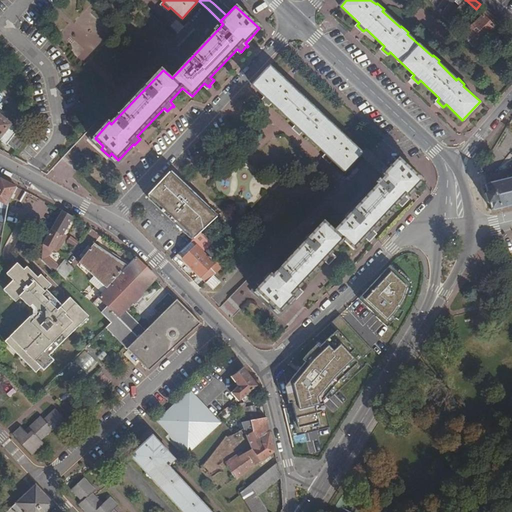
[(501,21),(488,10),(472,25),(484,38),(501,21)]
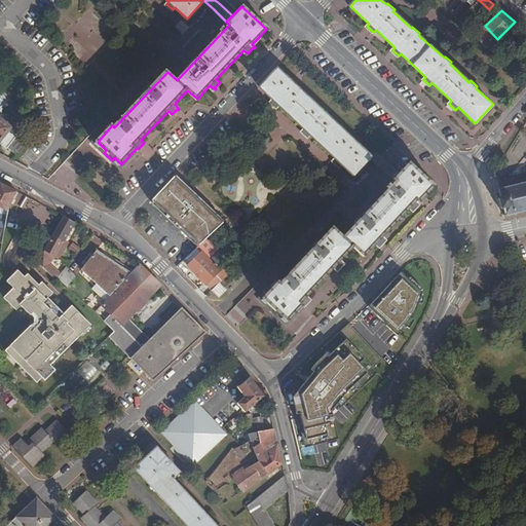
[(485,26),(475,36),(487,48),(496,39),(497,39),(485,26)]
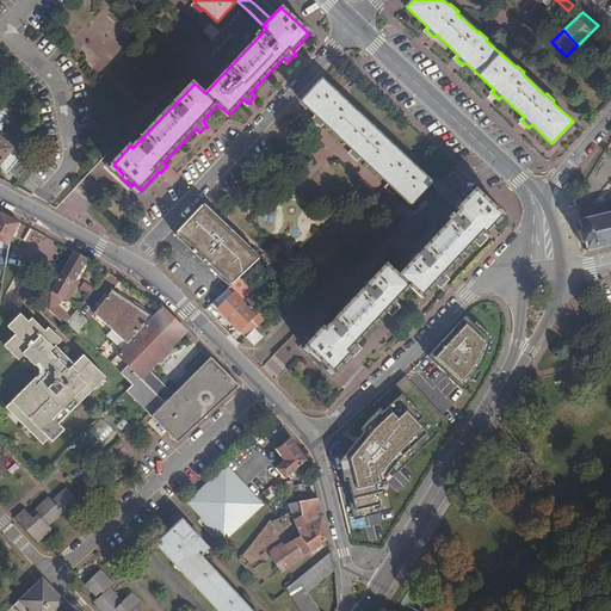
[(302,100),(316,113),(314,117),(321,123),(323,121),(353,148),(351,150),(358,158),(360,154),(390,181),(388,185),(395,192),(397,189),(412,203),(432,181),(417,167),(419,165),(412,159),(409,161),(381,134),(383,131),(376,125),(374,127),(344,99),(345,97),(338,91),(337,93),(322,80),(302,100)]
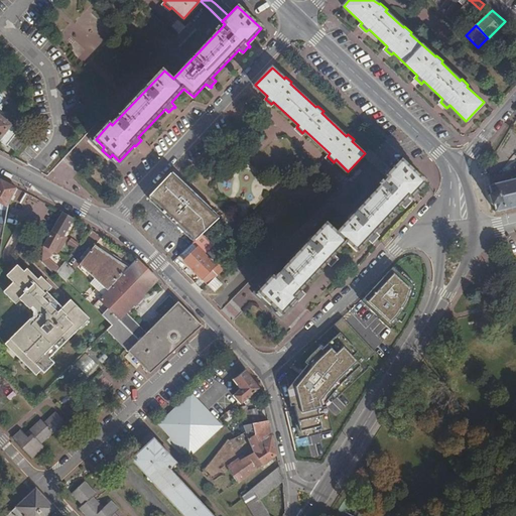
[(110,123),(108,121),(91,139),(102,150),(104,147),(96,139),(110,123)]
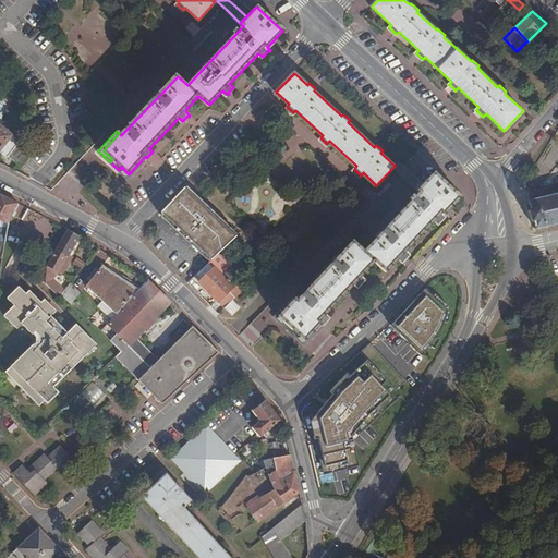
[(0,155),(5,159),(7,158),(15,166),(27,154),(16,145),(0,132),(0,155)]
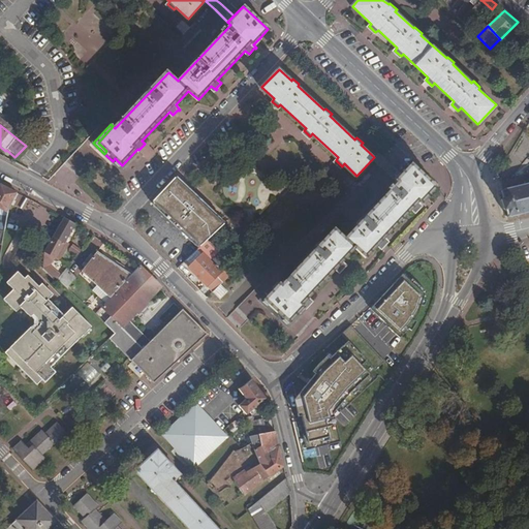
[(115,158),(113,161),(122,170),(139,152),(138,150),(137,149),(122,165),(115,158)]
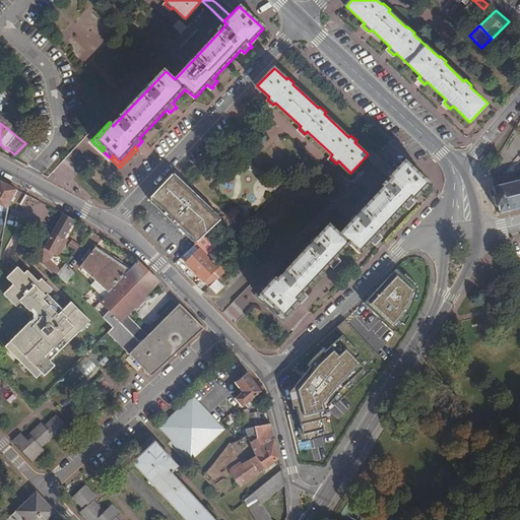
[(330,223),(277,279),(275,277),(261,294),(285,316),(300,302),(302,303),(308,296),(305,293),(332,263),(335,266),(342,259),(339,256),(350,243),(361,252),(373,239),(377,244),(378,243),(377,242),(383,236),(379,232),(406,203),(409,206),(414,200),(415,201),(416,200),(414,198),(427,186),(430,183),(404,160),(390,176),(391,178),(387,182),(386,180),(382,185),(383,186),(340,233),(330,223)]
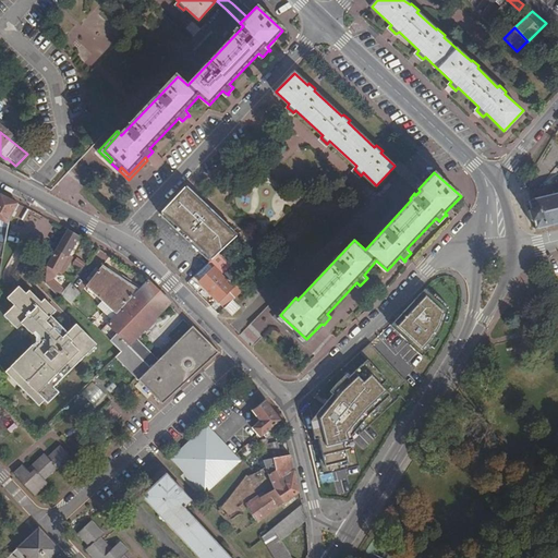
[(161,214),(171,223),(211,262),(228,244),(227,244),(233,238),(194,198),(184,190),(161,214)]
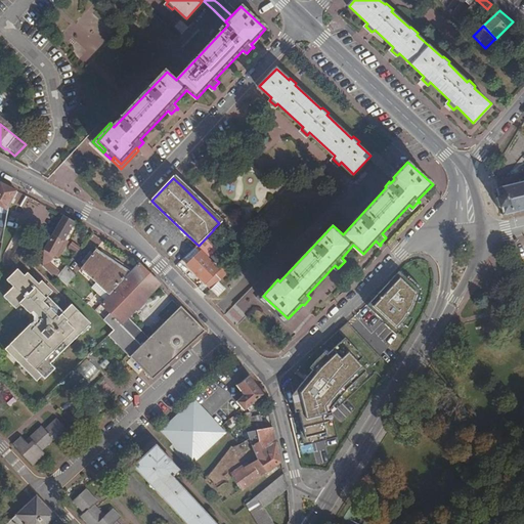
[(0,204),(8,209),(10,204),(17,190),(0,181),(0,204)]
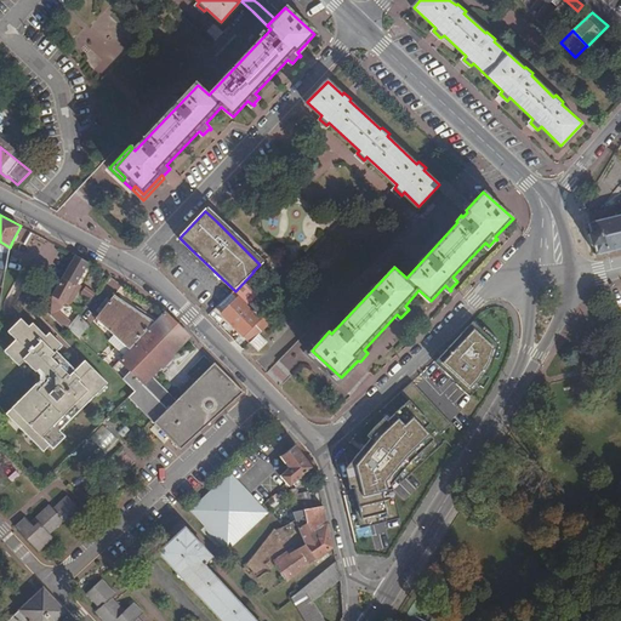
[(591,246),(594,245),(597,255),(598,255),(598,254),(620,248),(620,216),(591,223),(588,223),(591,233),(588,233),(591,246)]
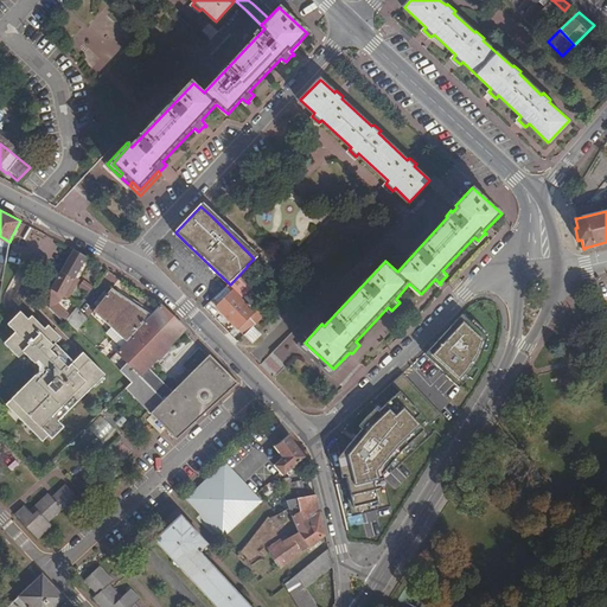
[(88,257),(74,249),(52,288),(70,299),(81,281),(75,278),(88,257)]
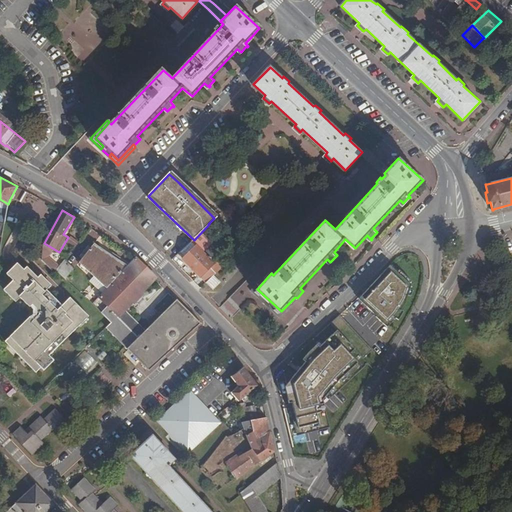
[(201,279),(215,265),(191,242),(180,254),(185,259),(183,261),(201,279)]
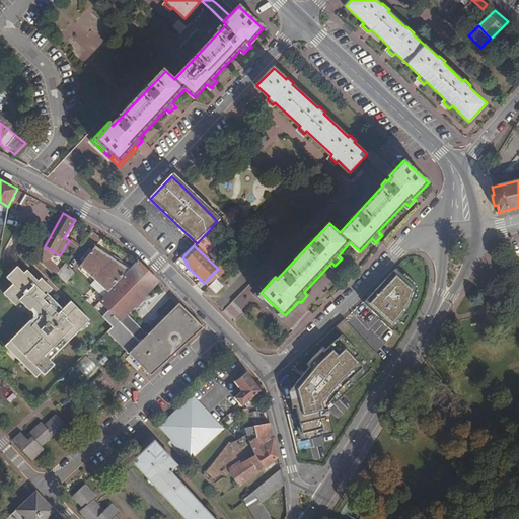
[(95,246),(80,267),(108,292),(130,269),(128,268),(127,269),(95,246)]
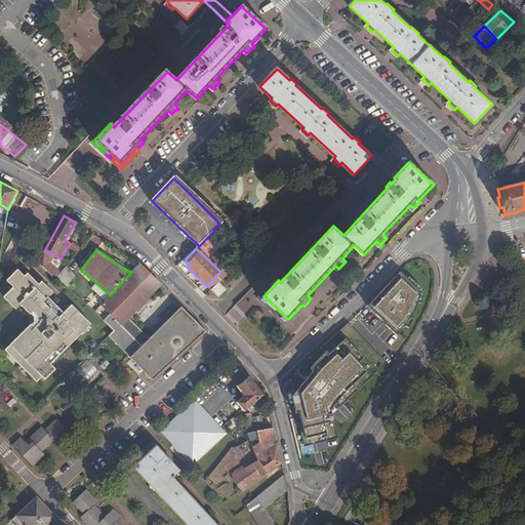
[(105,320),(116,331),(137,354),(148,366),(157,375),(206,329),(183,307),(182,309),(168,322),(166,320),(162,320),(155,327),(155,331),(157,333),(151,338),(128,317),(159,286),(161,284),(139,264),(131,272),(110,295),(102,305),(111,314),(105,320)]
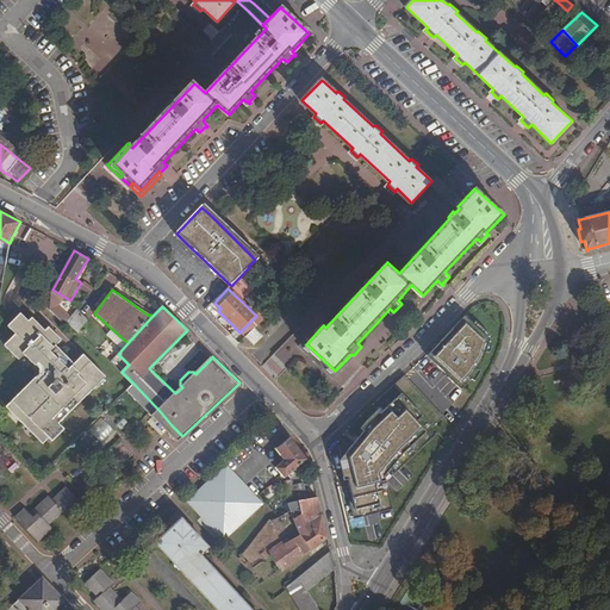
[(54,313),(63,322),(66,319),(69,316),(58,307),(54,313)]
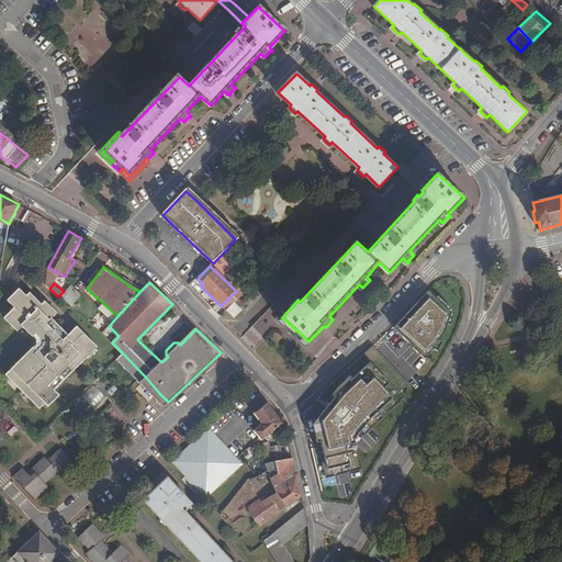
[(83,294),(72,284),(63,296),(74,306),(83,294)]
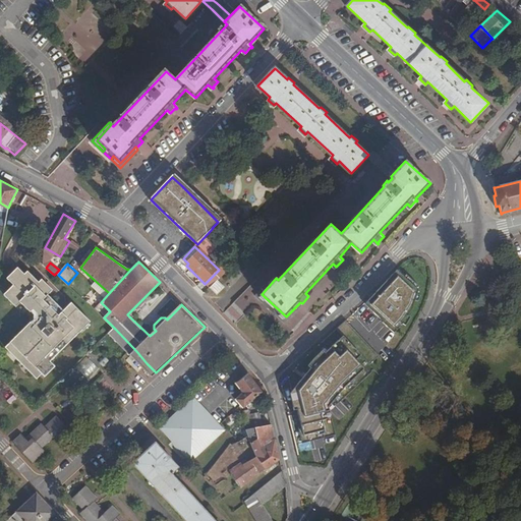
[(55,366),(51,361),(60,353),(57,351),(68,339),(71,342),(92,322),(73,302),(65,310),(49,294),(54,289),(43,278),(40,281),(27,270),(25,273),(17,267),(7,277),(13,284),(4,293),(15,305),(20,301),(31,311),(32,310),(33,309),(34,308),(37,311),(38,320),(34,324),(32,322),(31,322),(4,348),(37,380),(43,373),(45,377),(55,366)]
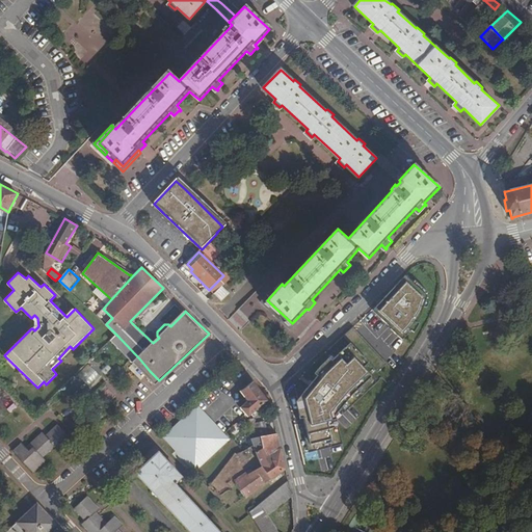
[(408,274),(374,310),(404,337),(418,320),(428,292),(408,274)]
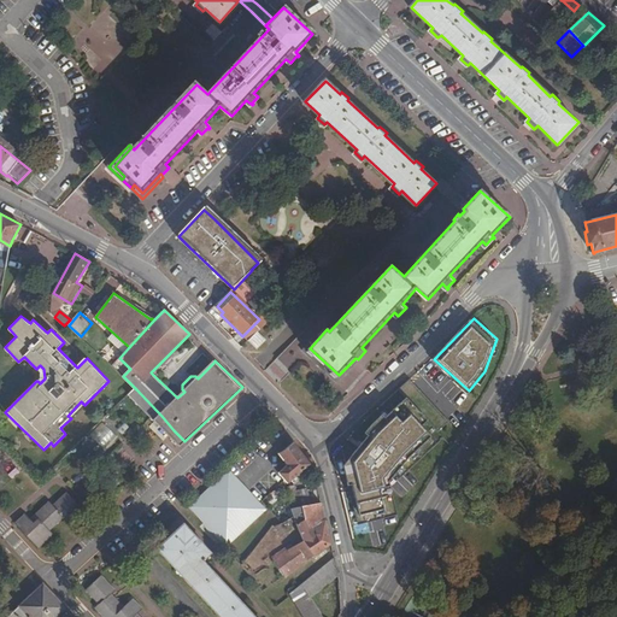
[(259,348),(266,340),(258,331),(251,341),(259,348)]
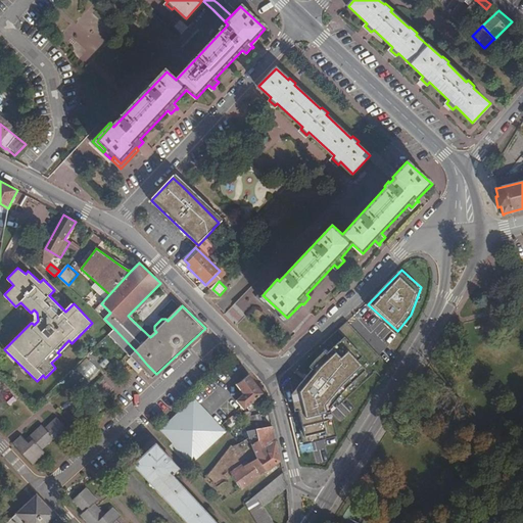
[(115,330),(109,336),(131,358),(137,352),(115,330)]
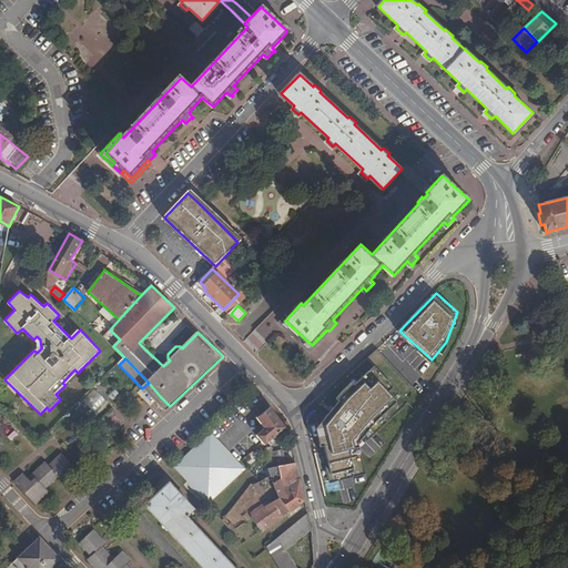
[(391,386),(371,365),(356,378),(359,382),(335,406),(320,425),(326,454),(323,455),(327,474),(326,474),(328,483),(365,475),(358,450),(356,450),(353,442),(371,421),(394,402),(385,392),(391,386)]
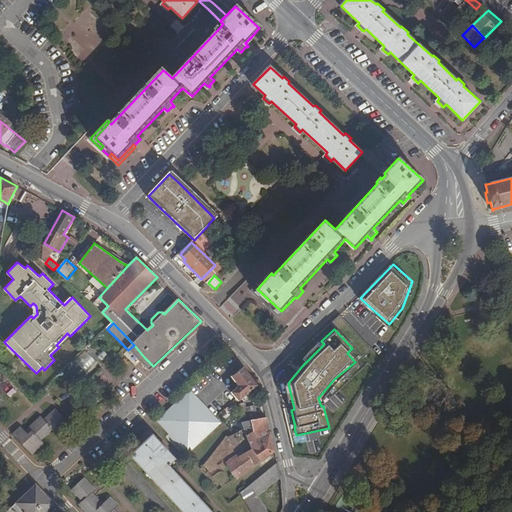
[(70,336),(67,333),(56,345),(59,347),(70,336)]
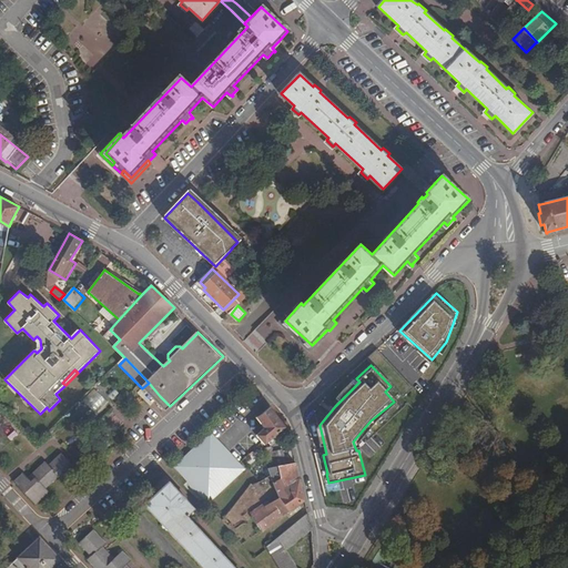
[(149,383),(142,388),(155,401),(160,396),(149,383)]
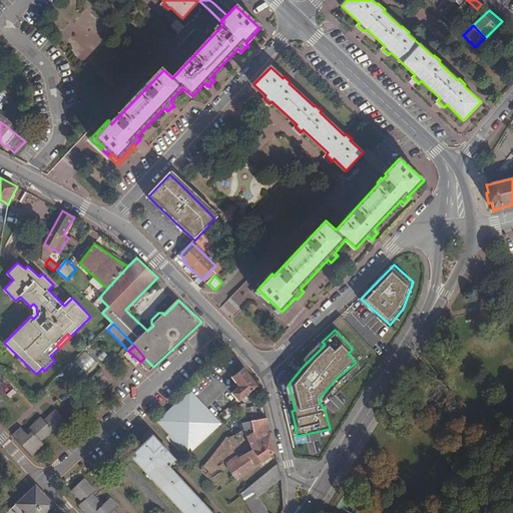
[(84,354),(68,370),(76,378),(92,362),(84,354)]
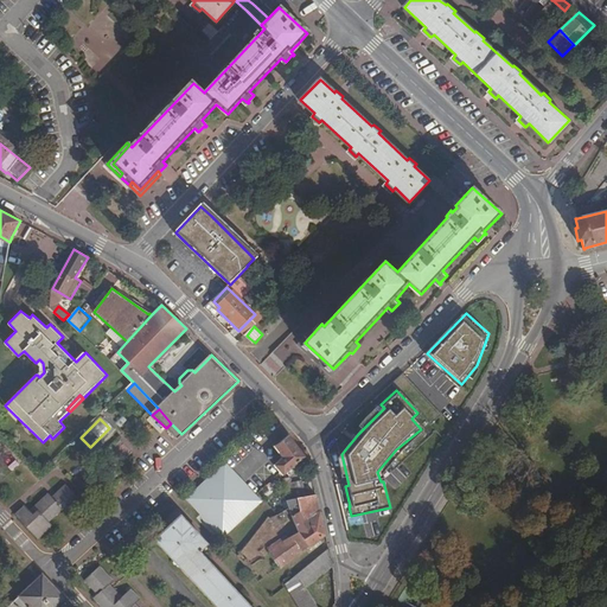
[(171,423),(166,428),(177,439),(181,434),(171,423)]
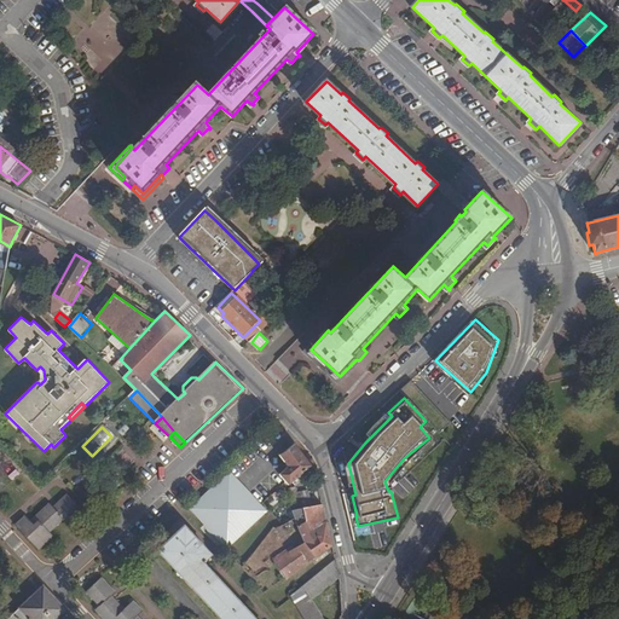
[(289,466),(282,473),(288,480),(290,484),(311,466),(295,444),(281,455),(289,466)]
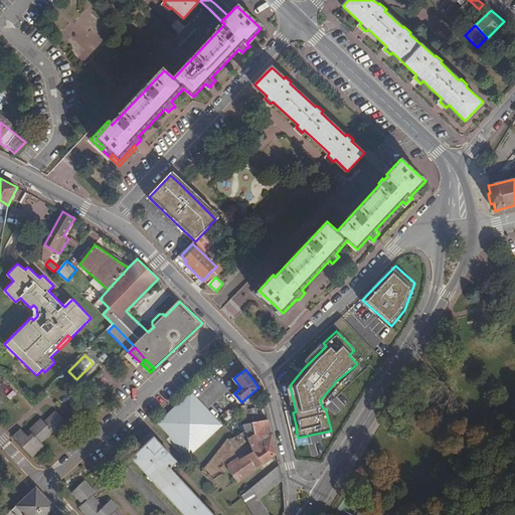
[(162,422),(190,455),(217,428),(215,425),(191,395),(162,422)]
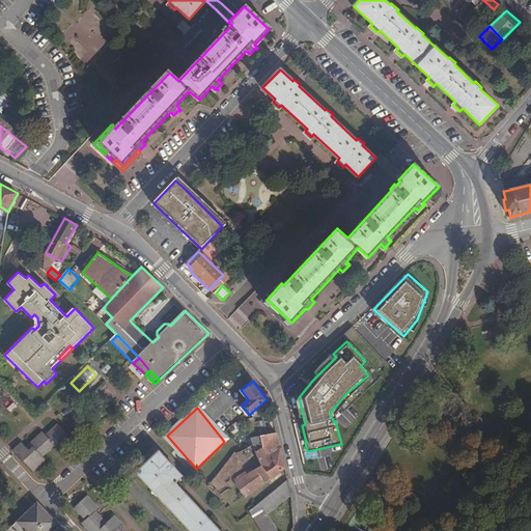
[(264,421),(249,425),(252,438),(277,434),(277,431),(268,434),(264,421)]
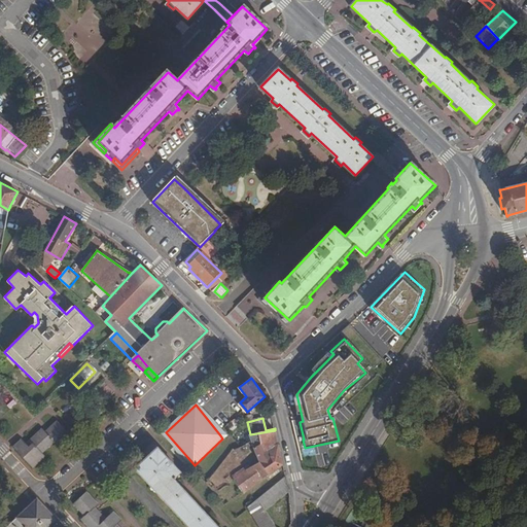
[(22,438),(13,447),(33,466),(45,454),(44,453),(56,443),(58,444),(70,432),(58,420),(46,431),(42,428),(27,444),(22,438)]
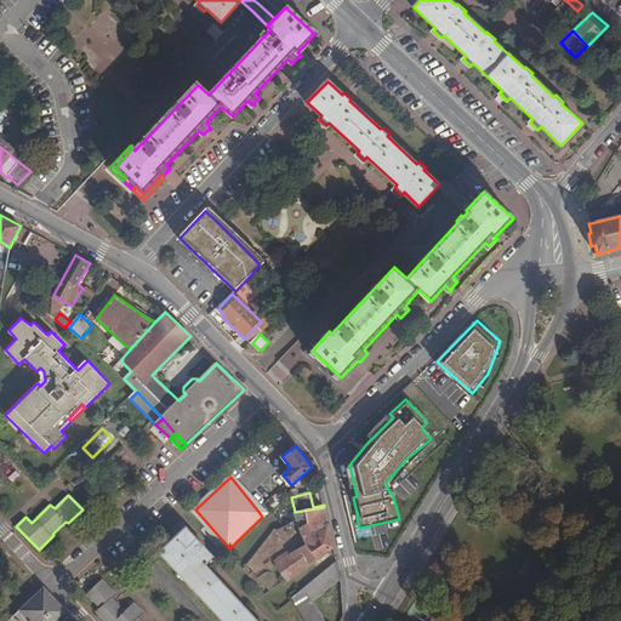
[(324,507),(295,512),(297,519),(301,528),(328,523),(324,507)]
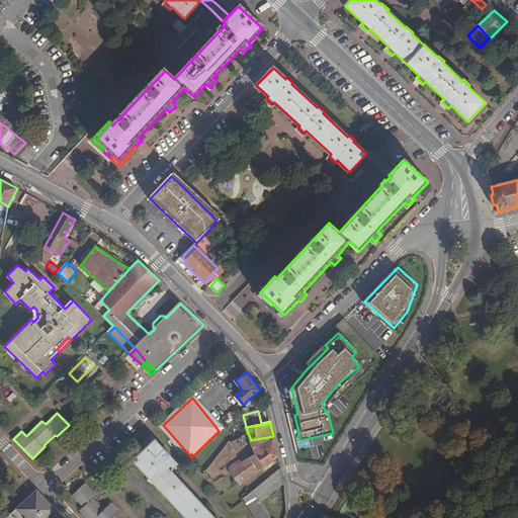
[(251,440),(255,448),(240,457),(244,461),(228,471),(238,484),(277,455),(273,436),(251,440)]
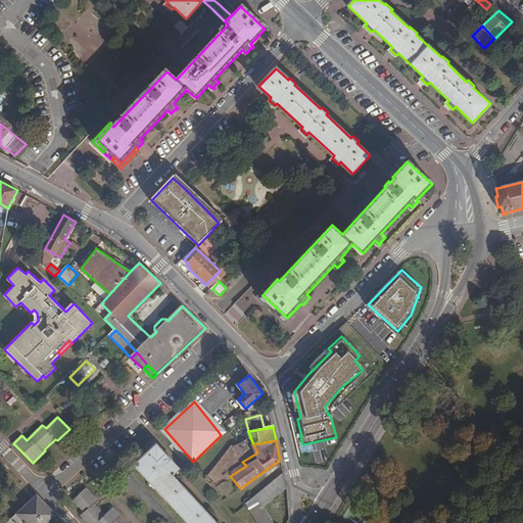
[(154,445),(149,441),(142,448),(146,454),(154,445)]
